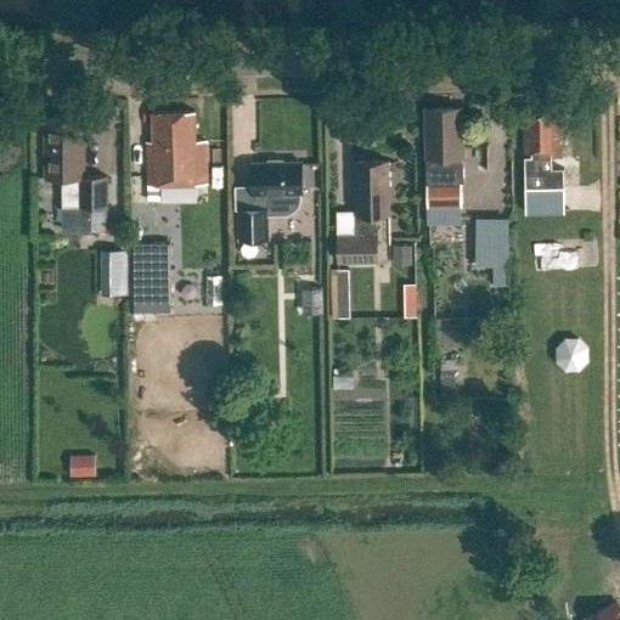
[(451,111),(423,111),(426,209),(460,209),(458,186),(462,186),(461,165),(458,165),(458,159),(461,159),(460,118),(451,118),(451,111)]
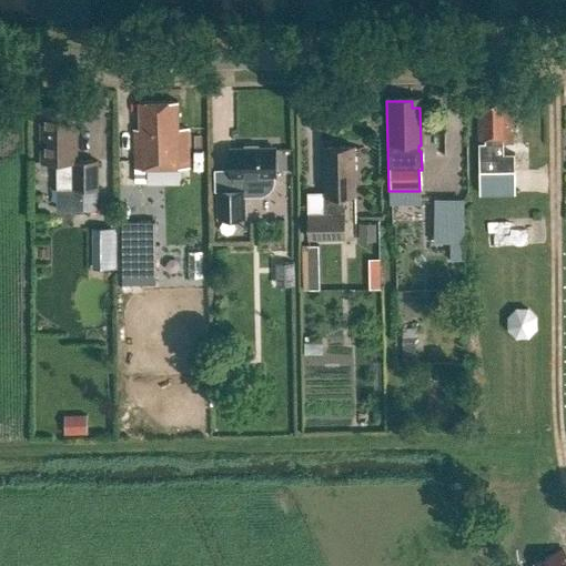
[(137,104),(137,131),(132,132),(133,172),(187,171),(185,131),(177,131),(177,103),(137,104)]
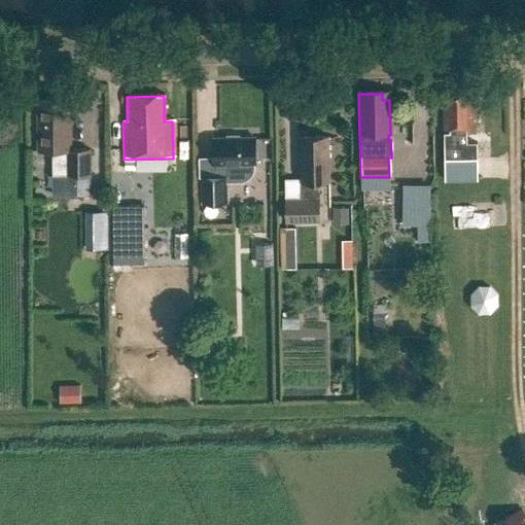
[(474,98),(442,98),(443,163),(476,162),(476,145),(466,145),(465,133),(475,133),(474,98)]
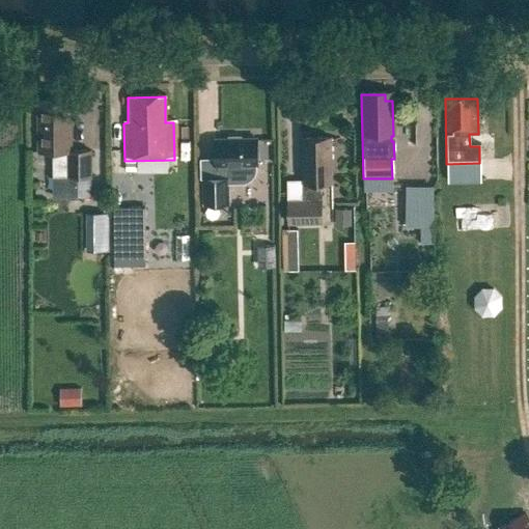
[(64,103),(37,103),(37,154),(51,154),(52,179),(65,179),(90,179),(90,152),(70,154),(68,127),(64,127),(64,103)]
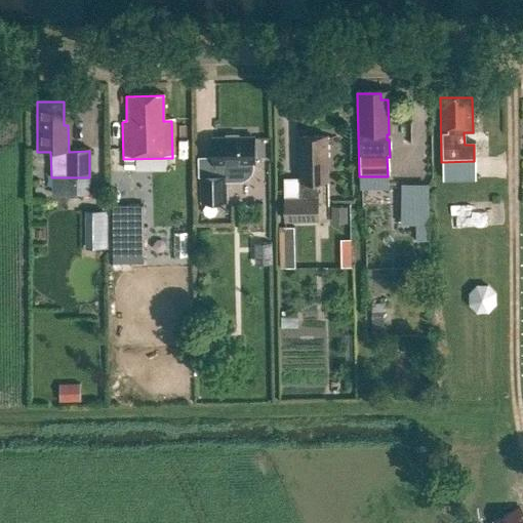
[(252,169),(252,165),(252,138),(210,139),(211,166),(212,166),(212,178),(199,179),(200,204),(225,203),(225,185),(239,184),(244,183),(248,178),(250,175),(252,169)]
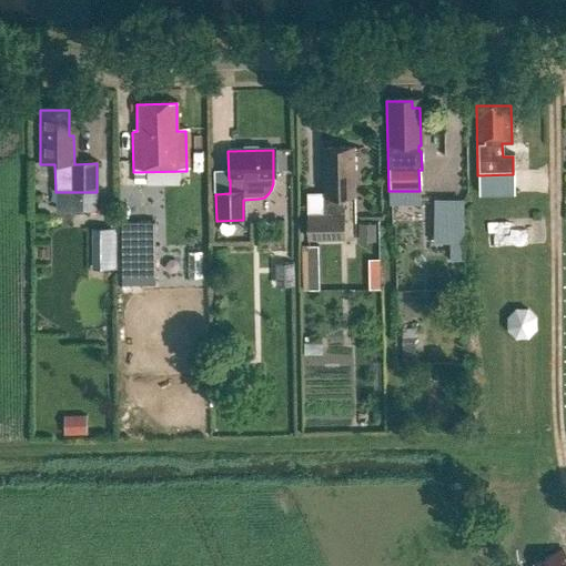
[(353,150),(323,150),(324,199),(353,199),(353,150)]
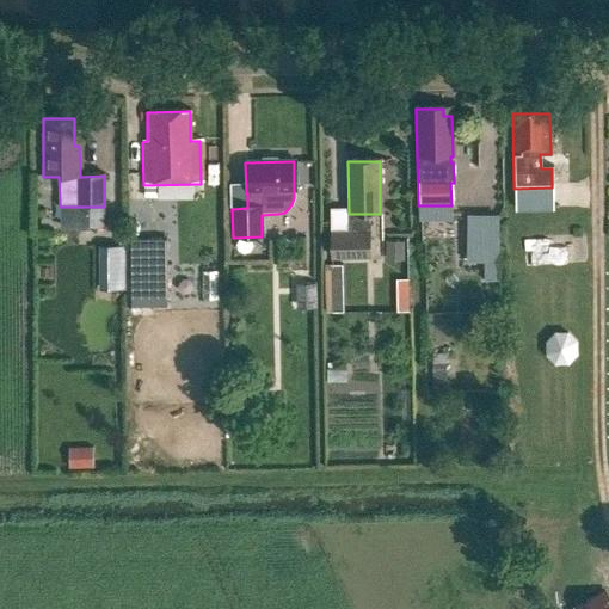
[(499,282),(500,214),(468,214),(467,262),(484,262),(484,282),(499,282)]
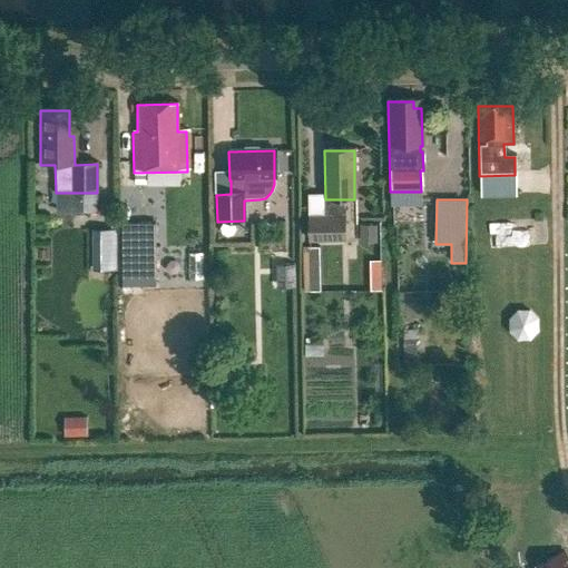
[(345,217),(307,217),(307,242),(345,242),(345,217)]
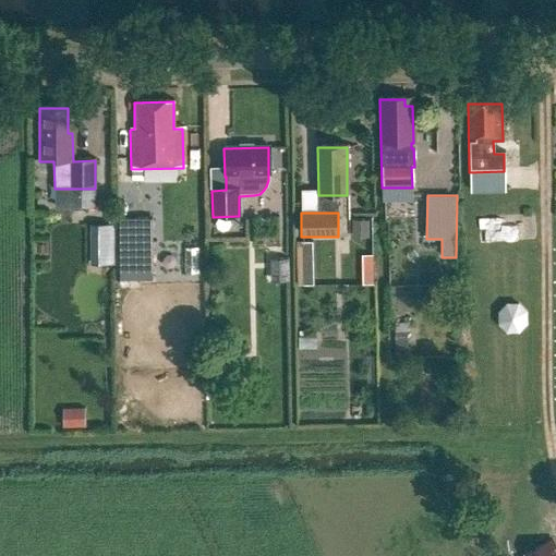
[(369,238),(367,220),(351,221),(352,239),(369,238)]
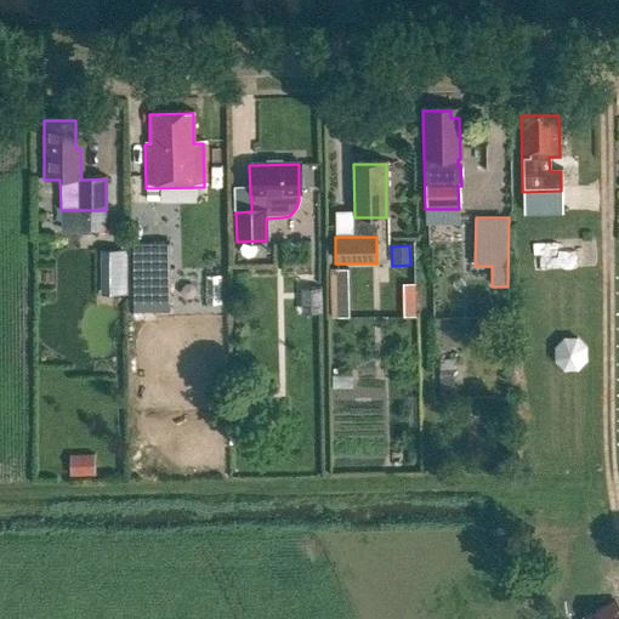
[(168,293),(168,249),(129,249),(129,291),(136,293),(152,293),(168,293)]
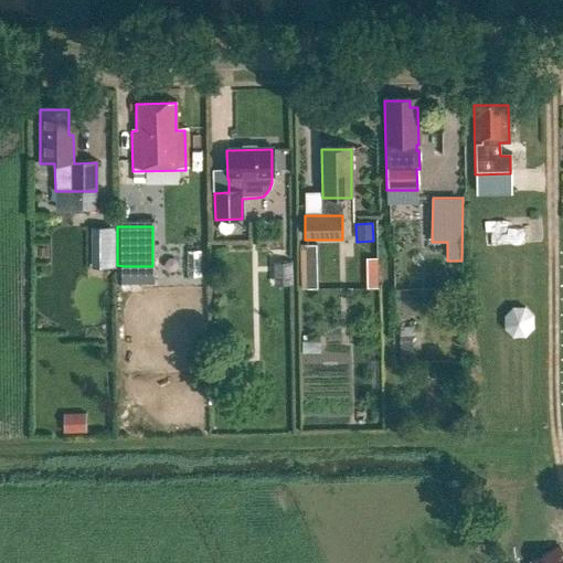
[(298,247),(299,277),(312,277),(312,247),(298,247)]
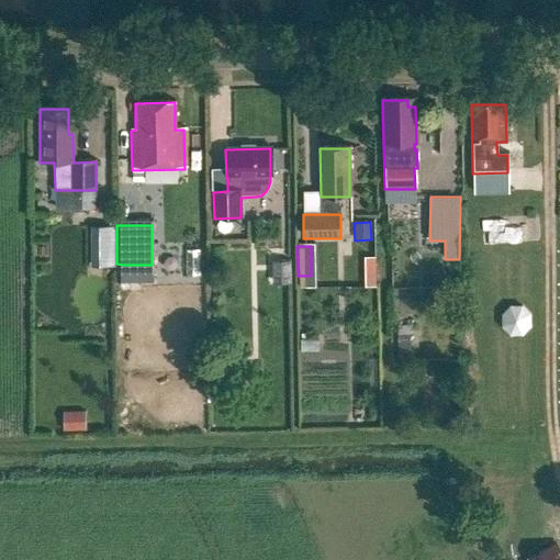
[(365,257),(365,287),(376,287),(376,257),(365,257)]
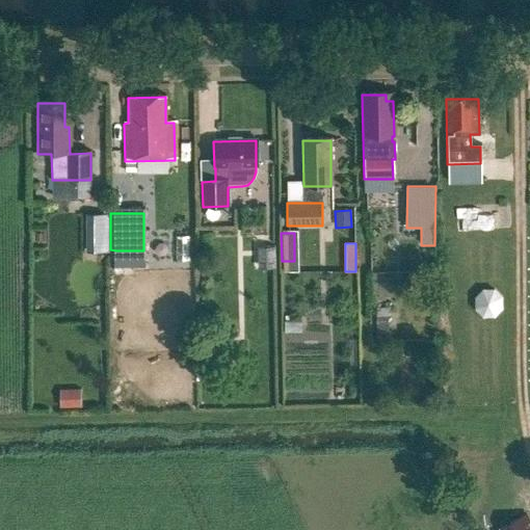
[(273,248),(256,249),(257,269),(274,269),(273,248)]
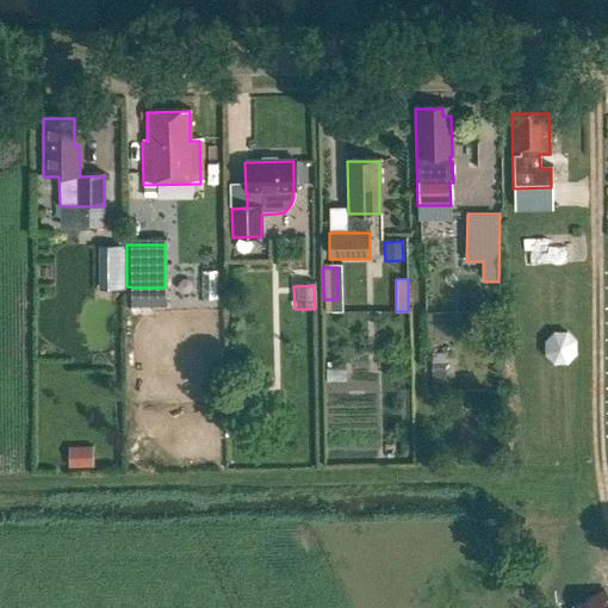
[(545,334),(546,363),(578,361),(576,333),(545,334)]
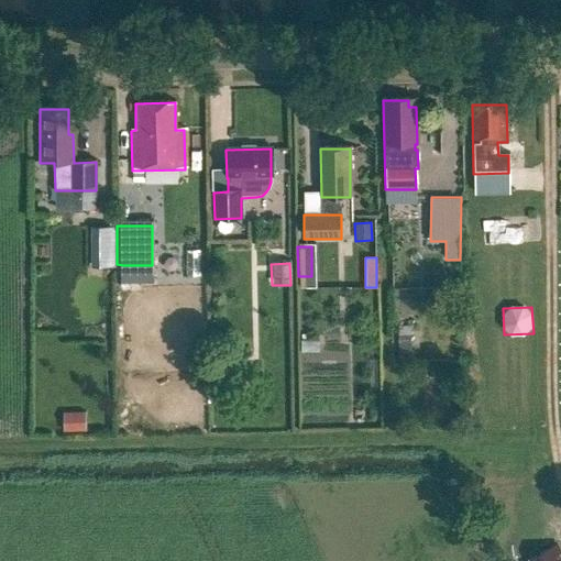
[(64,432),(88,430),(87,413),(63,414),(64,432)]
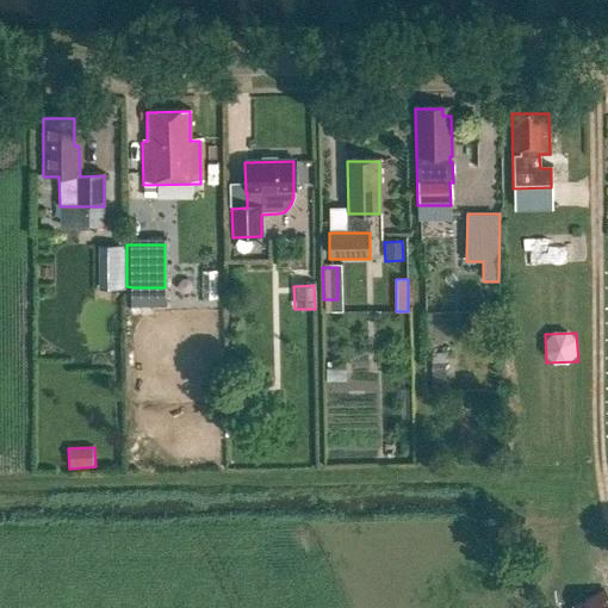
[(607,607),(607,605),(602,593),(572,607),(607,607)]
